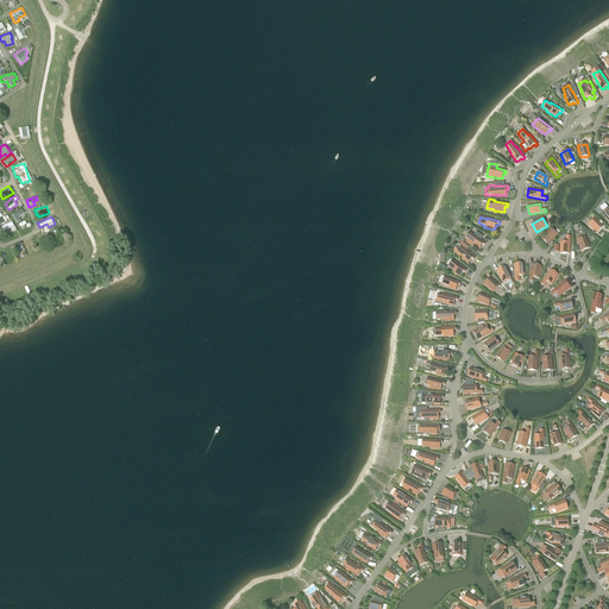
[(597,233),(603,226),(595,218),(588,225),(597,233)]
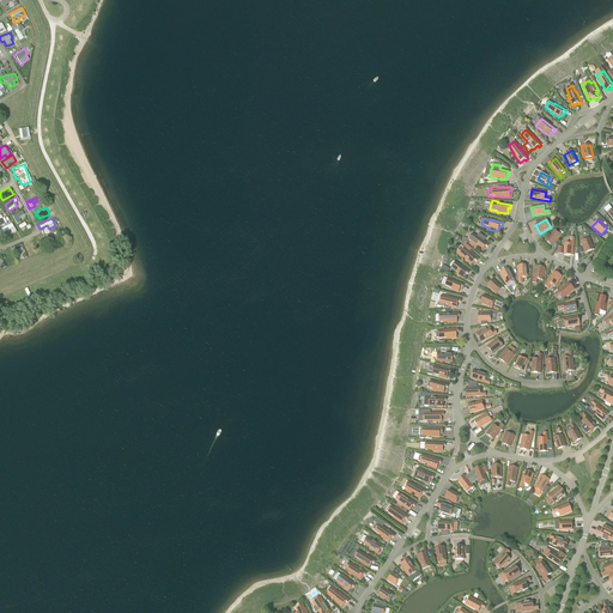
[(0,228),(2,232),(6,231),(7,234),(16,231),(12,223),(0,228)]
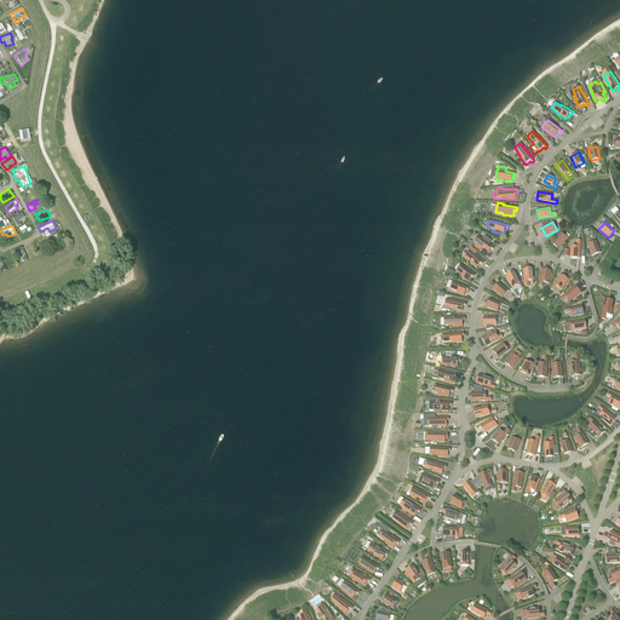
[(558,250),(568,239),(561,233),(551,244),(558,250)]
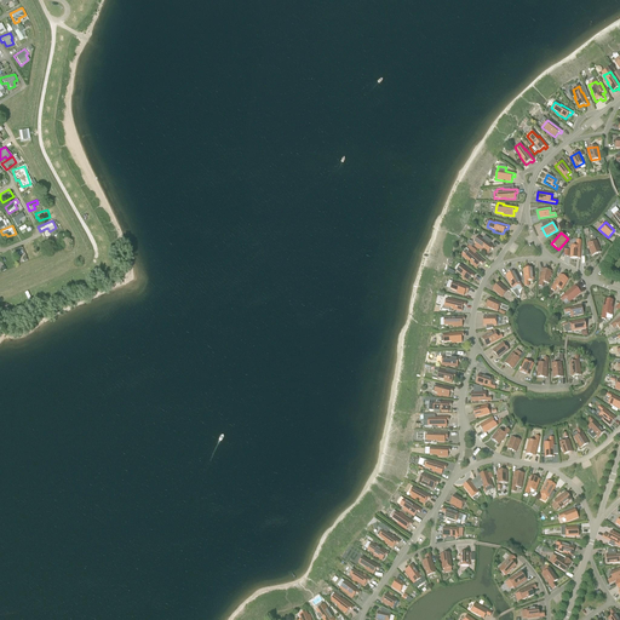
[(492,251),(494,248),(483,239),(483,240),(477,236),(472,241),(478,246),(478,247),(486,254),(489,250),(492,251)]
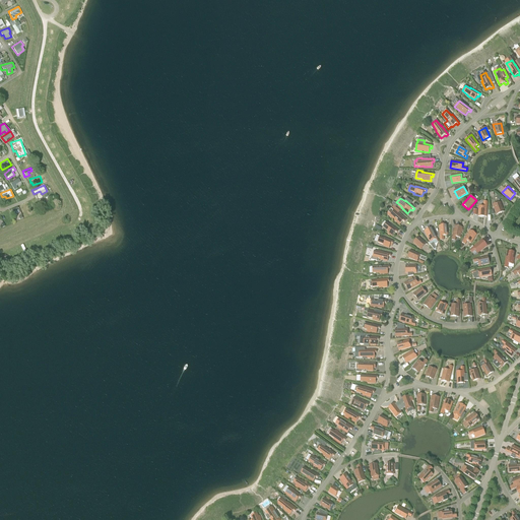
[(20,212),(29,208),(27,202),(18,206),(20,212)]
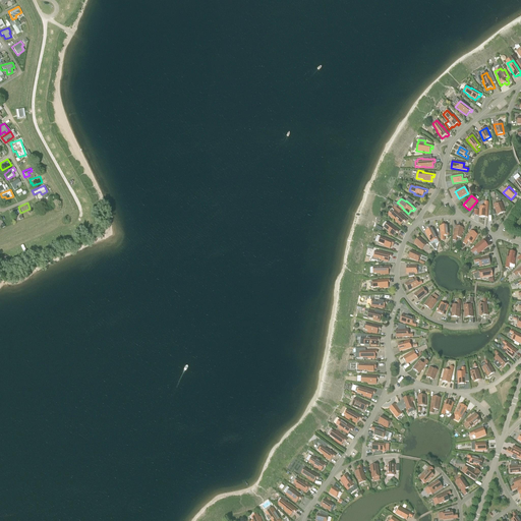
[(498,215),(505,212),(501,203),(494,206),(498,215)]
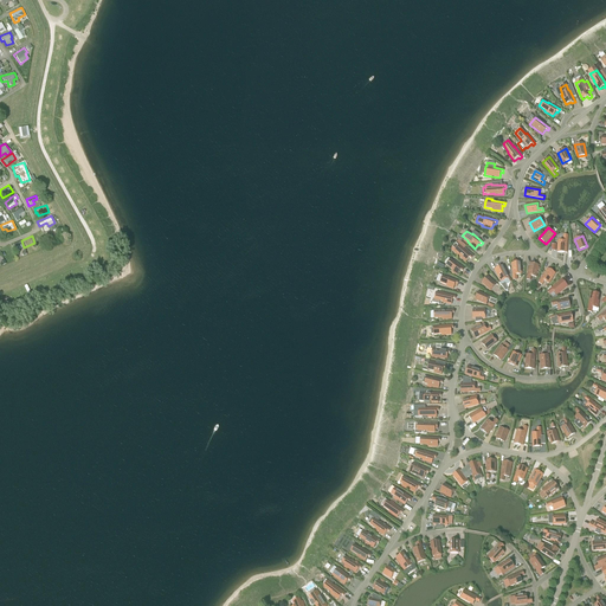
[(567,253),(567,240),(558,240),(558,252),(567,253)]
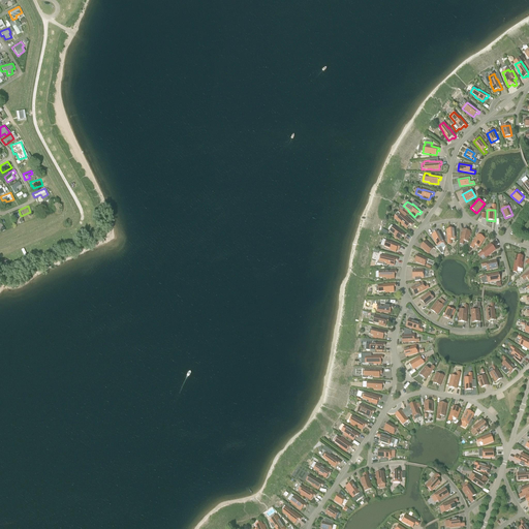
[(410,225),(411,226),(413,224),(406,217),(407,215),(403,212),(402,213),(396,219),(406,228),(410,225)]
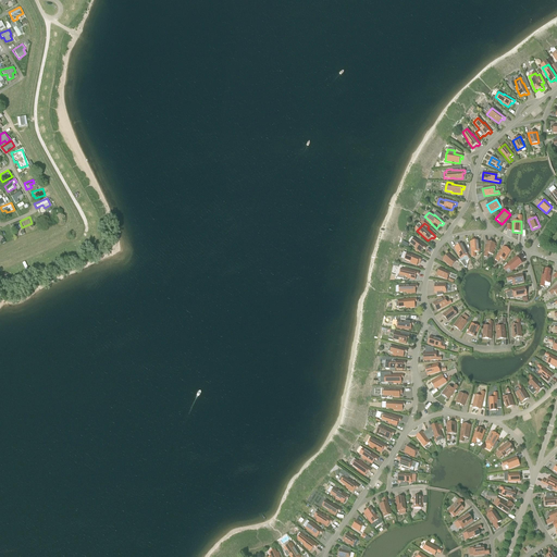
[(425,249),(426,247),(420,242),(419,243),(415,238),(410,244),(416,247),(415,248),(420,252),(423,248),(425,249)]
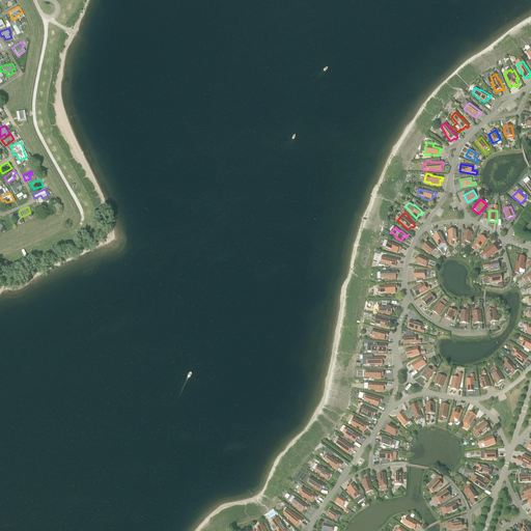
[(452,241),(457,241),(456,230),(448,230),(449,245),(453,245),(452,241)]
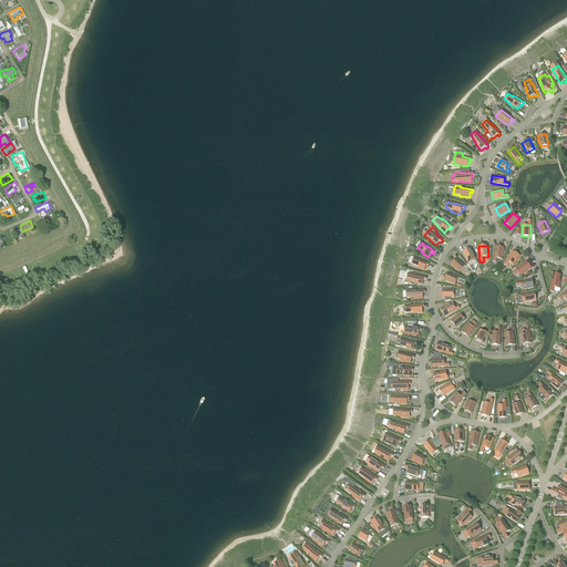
[(504,250),(504,248),(496,246),(493,261),(496,263),(497,258),(502,259),(503,253),(504,250)]
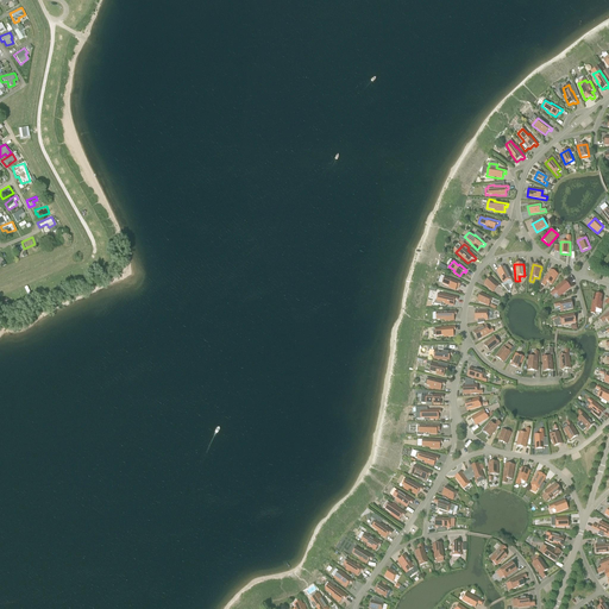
[(503,283),(512,280),(506,267),(497,271),(503,283)]
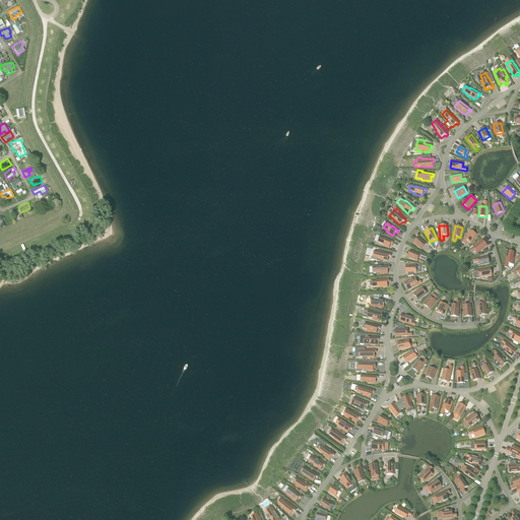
[(476,235),(470,231),(462,243),(465,245),(467,241),(470,244),(476,235)]
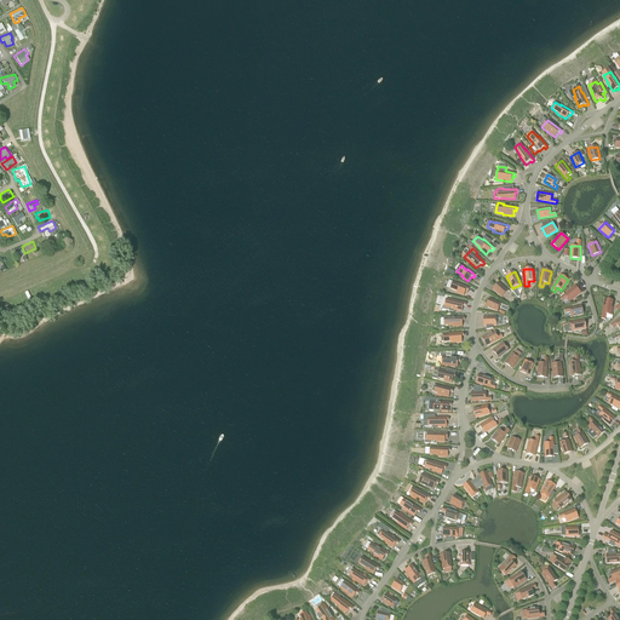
[(468,291),(470,288),(460,283),(459,285),(453,282),(451,290),(457,292),(457,293),(464,296),(466,291),(468,291)]
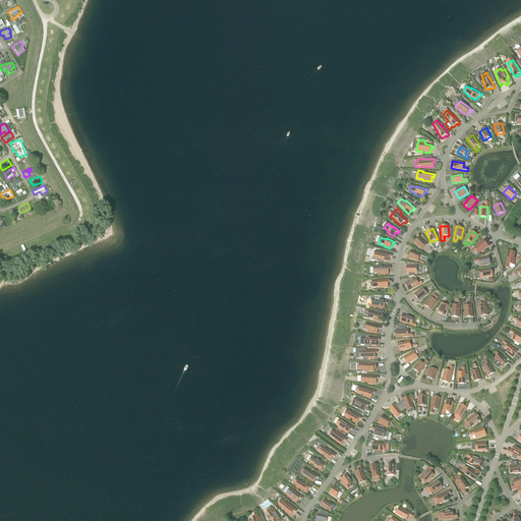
[(422,250),(427,244),(419,237),(414,243),(422,250)]
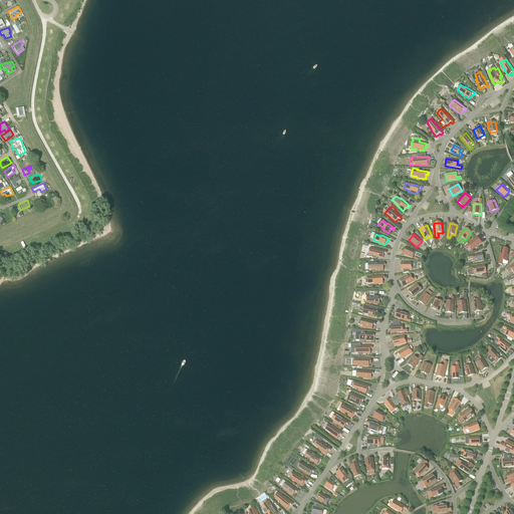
[(472,251),(481,243),(476,237),(464,247),(466,250),(469,247),(472,251)]
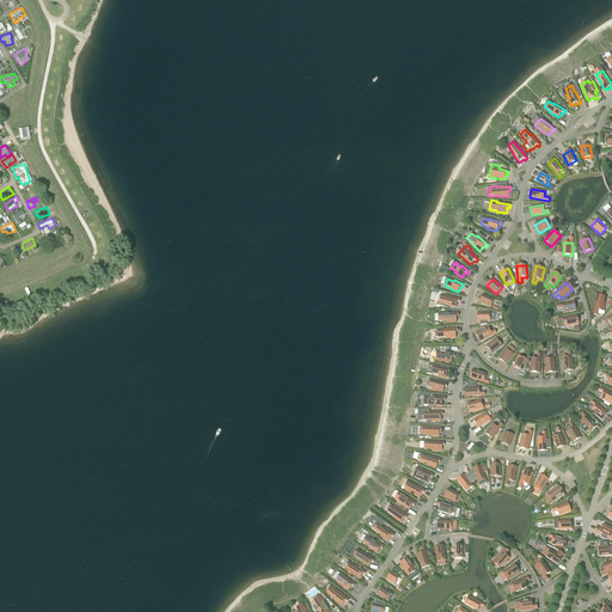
[(457,301),(459,303),(460,299),(448,297),(448,295),(445,294),(444,297),(440,295),(439,303),(438,303),(436,305),(444,307),(445,304),(446,304),(446,305),(456,307),(457,301)]
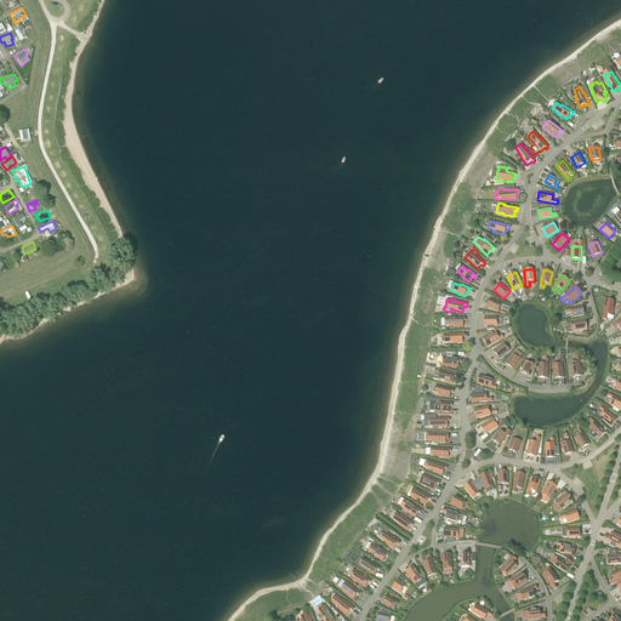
[(499,312),(502,303),(490,298),(486,307),(499,312)]
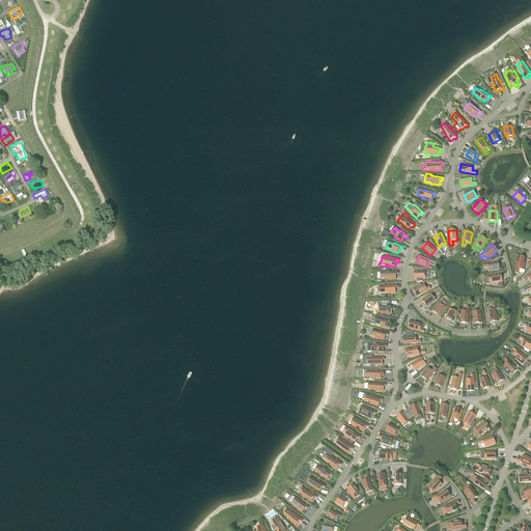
[(526,258),(519,256),(514,273),(519,274),(520,270),(524,270),(526,258)]
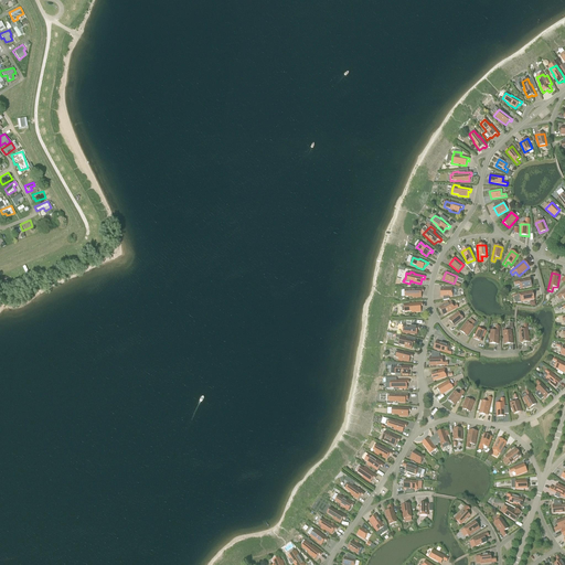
[(521,289),(532,287),(530,278),(514,281),(515,286),(520,285),(521,289)]
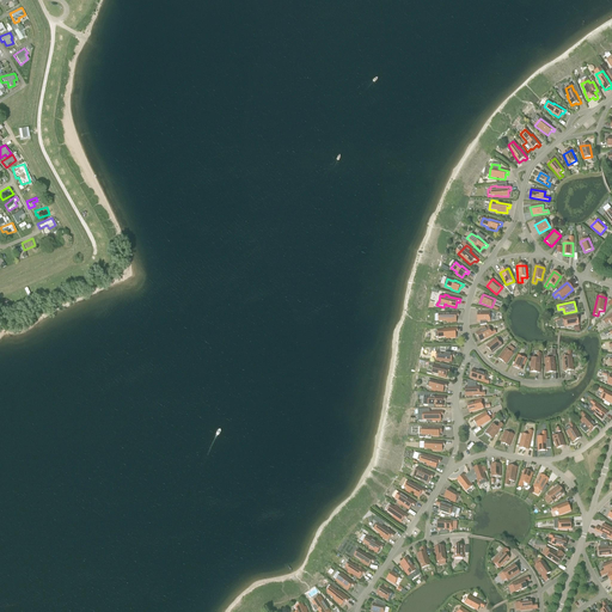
[(456,317),(458,317),(458,313),(445,313),(445,314),(439,314),(439,322),(446,322),(446,323),(457,323),(456,317)]
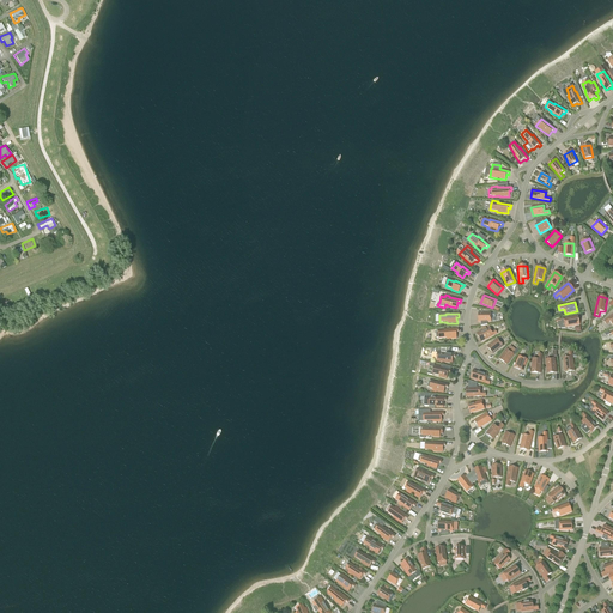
[(565,328),(580,326),(577,316),(564,319),(565,328)]
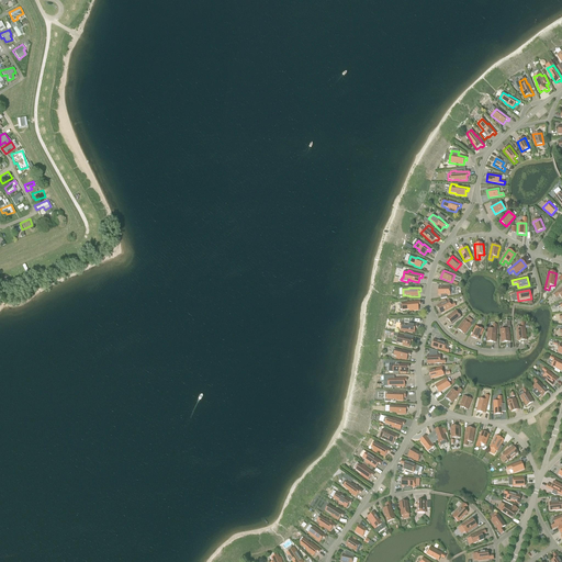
[(449,300),(446,302),(445,300),(441,301),(442,303),(437,306),(441,314),(456,306),(454,303),(451,304),(449,300)]
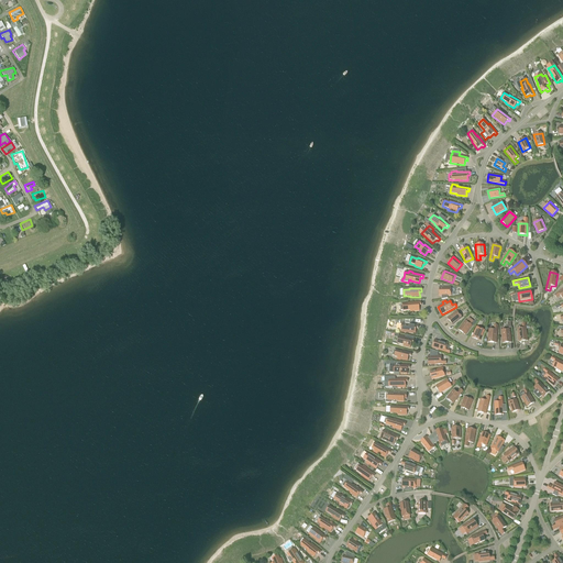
[(419,306),(421,306),(421,302),(408,304),(408,305),(400,305),(400,311),(403,311),(410,310),(410,311),(419,311),(419,306)]
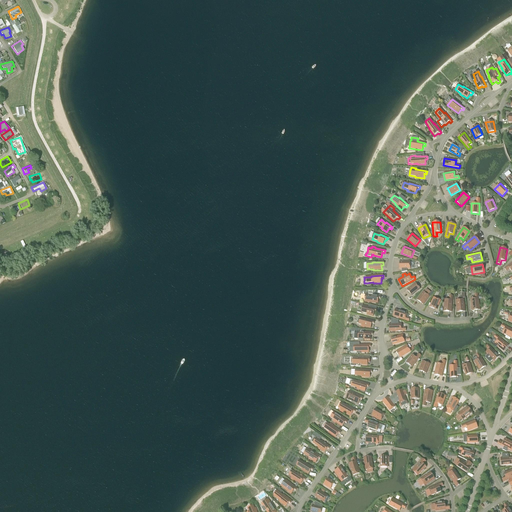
[(407,290),(412,296),(418,291),(413,285),(407,290)]
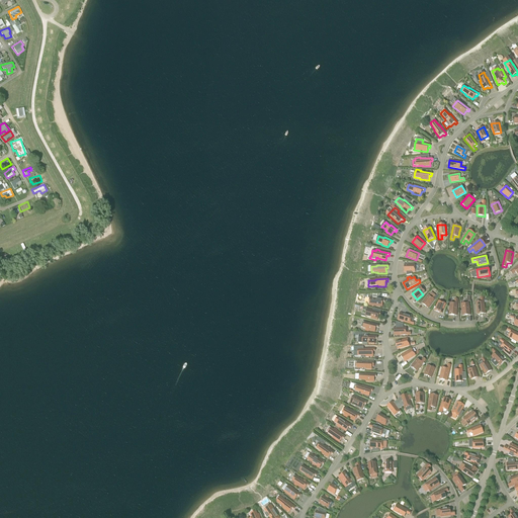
[(428,308),(434,299),(428,295),(422,304),(428,308)]
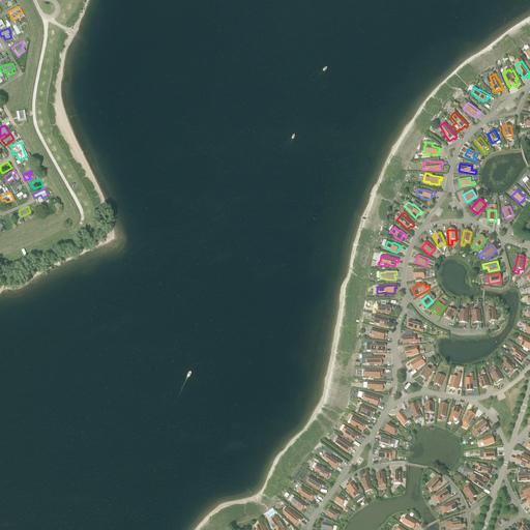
[(393,310),(393,306),(378,304),(377,313),(390,314),(391,310),(393,310)]
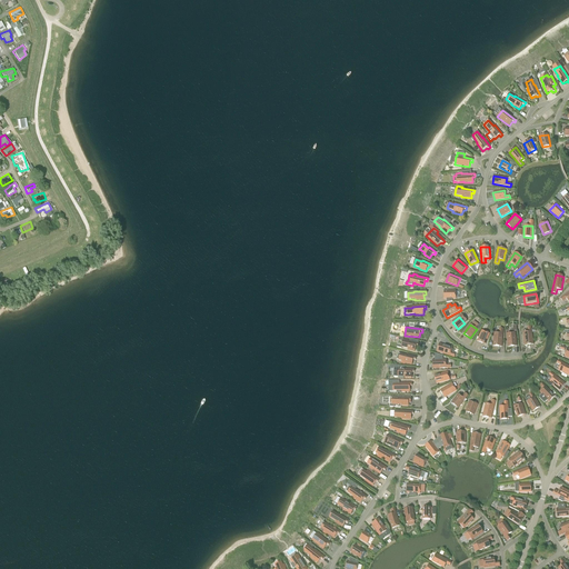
[(525,346),(533,345),(531,327),(527,327),(528,331),(523,332),(525,346)]
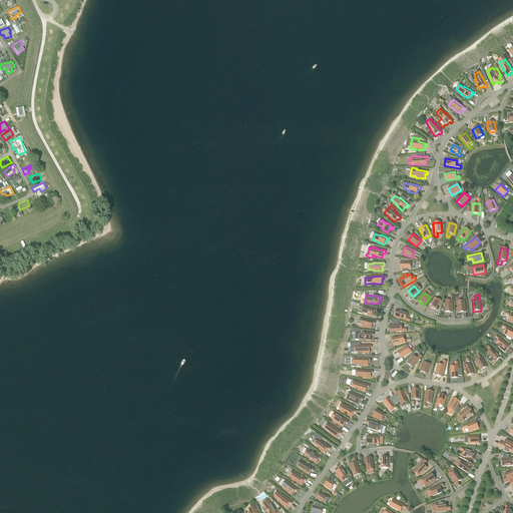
[(452,313),(454,297),(450,297),(450,301),(445,300),(444,312),(452,313)]
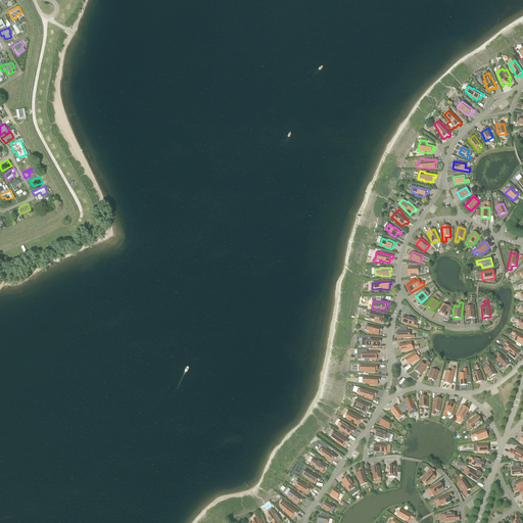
[(445,317),(449,306),(442,303),(438,314),(445,317)]
